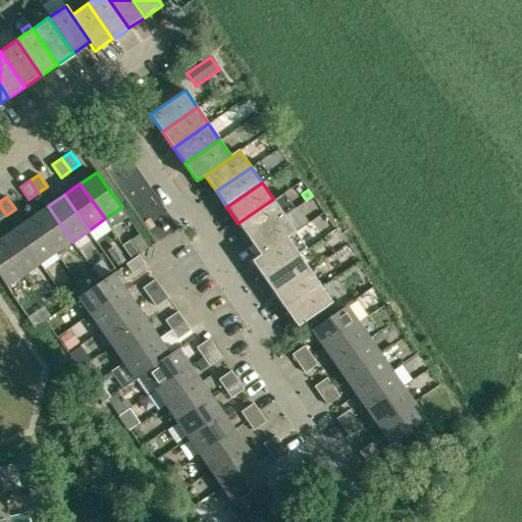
[(249,240),(284,215),(273,199),(238,223),(249,240)]
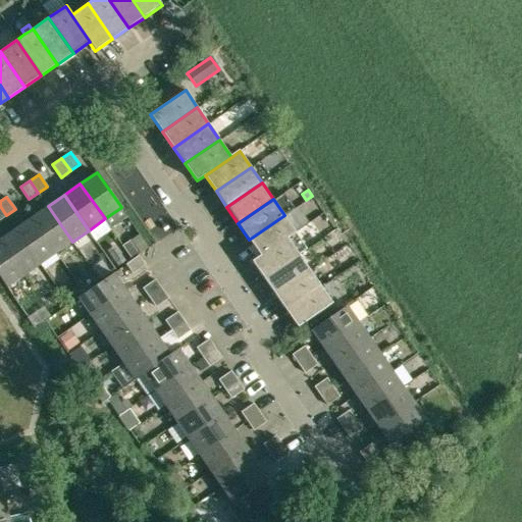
[(72,242),(48,206),(32,217),(56,253),(72,242)]
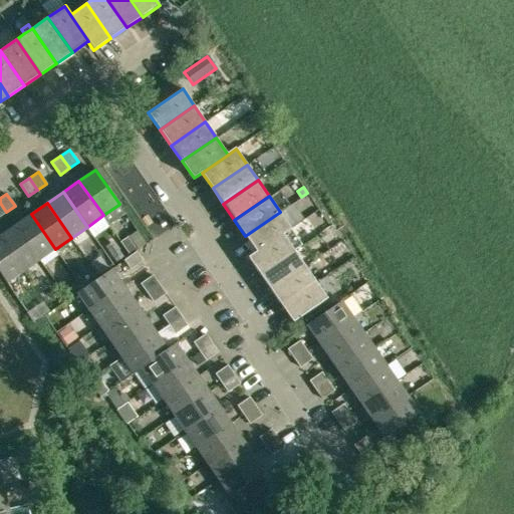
[(245,236),(256,251),(257,252),(291,228),(280,212),(245,236)]
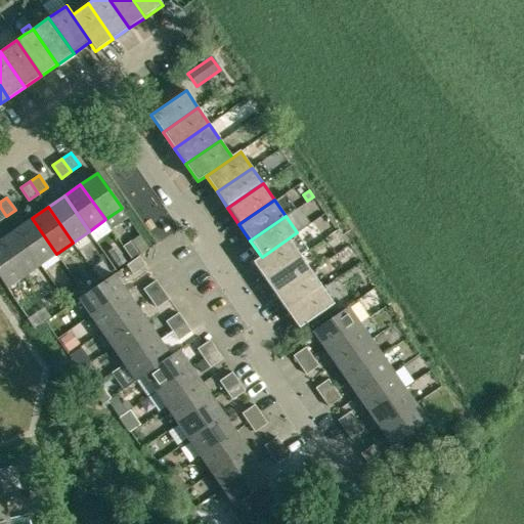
[(15,229),(40,265),(56,254),(32,218),(15,229)]
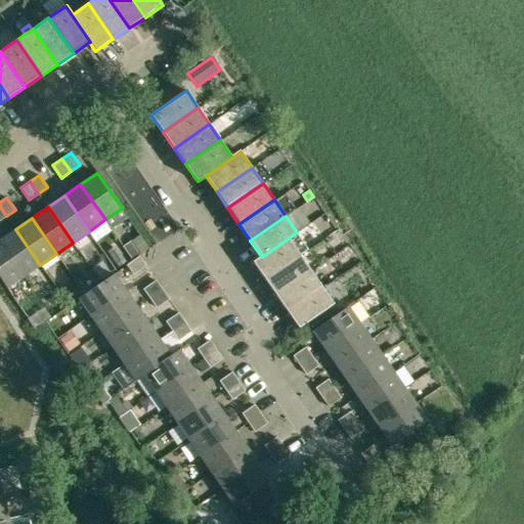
[(40,265),(15,229),(0,239),(0,242),(25,276),(40,265)]
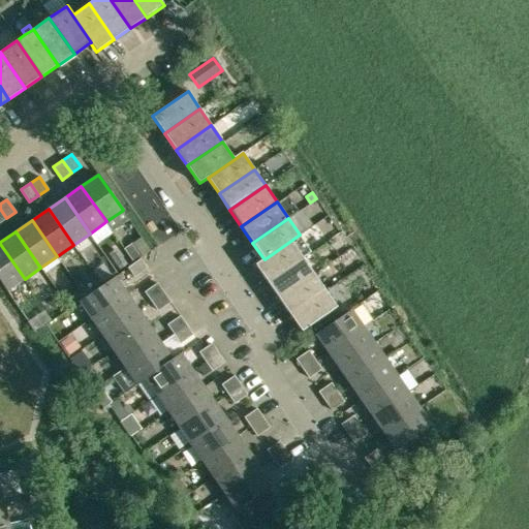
[(255,265),(268,282),(303,257),(291,241),(300,236),(300,235),(265,259),(263,258),(255,265)]
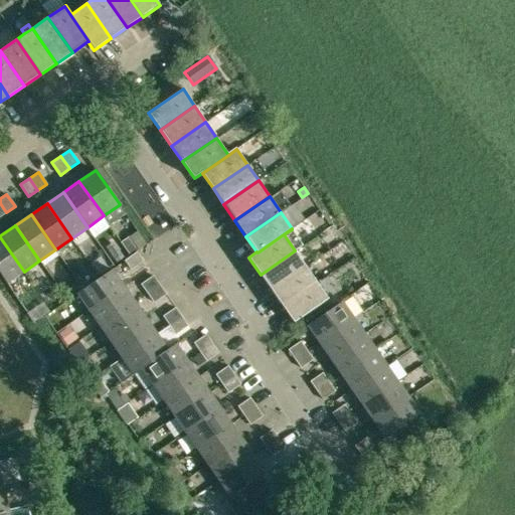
[(120,242),(130,256),(138,250),(129,236),(120,242)]
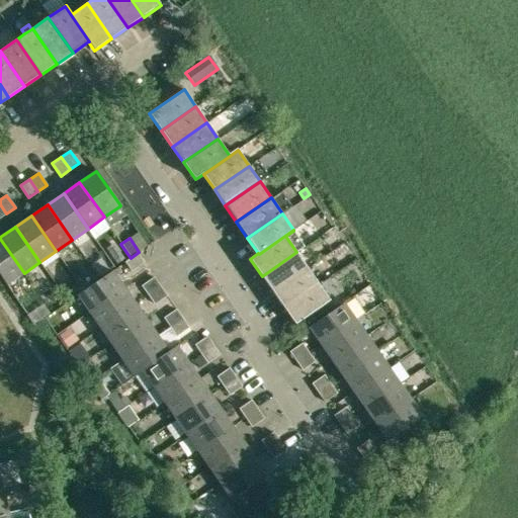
[(24,273),(0,239),(0,274),(7,285),(24,273)]
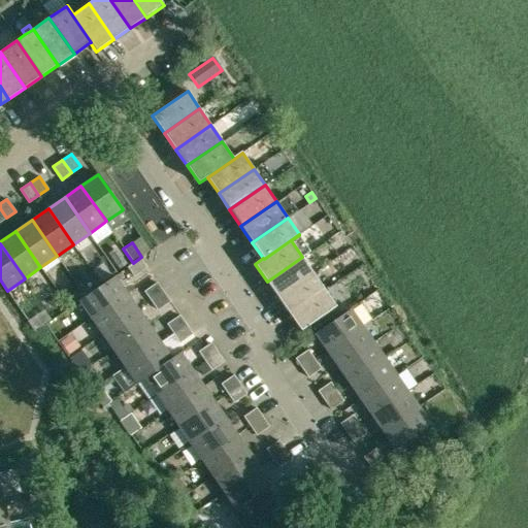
[(118,252),(109,257),(119,270),(126,265),(118,252)]
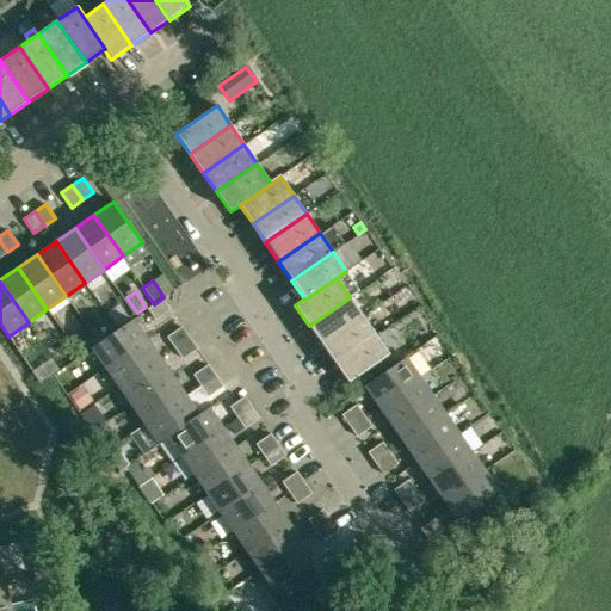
[(350,297),(309,326),(322,345),(363,316),(350,297)]
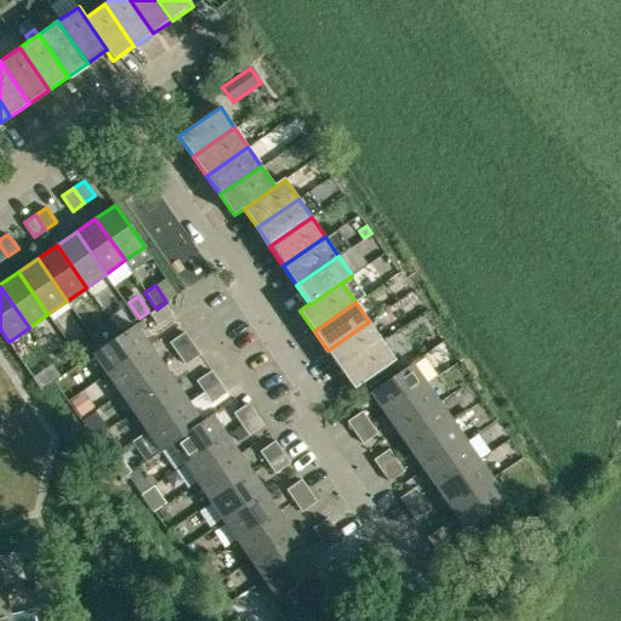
[(172,314),(165,303),(151,313),(158,325),(172,314)]
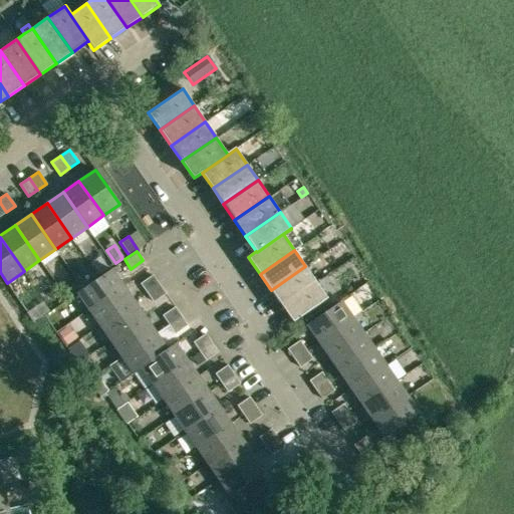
[(101,259),(90,267),(97,277),(108,269),(101,259)]
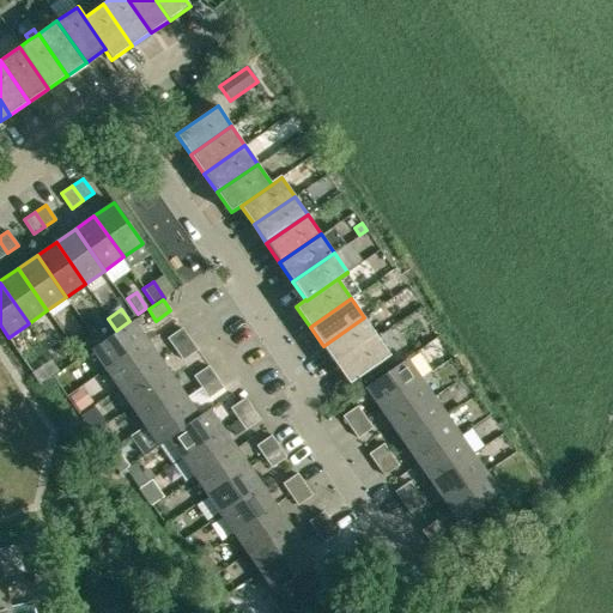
[(323,346),(335,365),(377,337),(364,317),(323,346)]
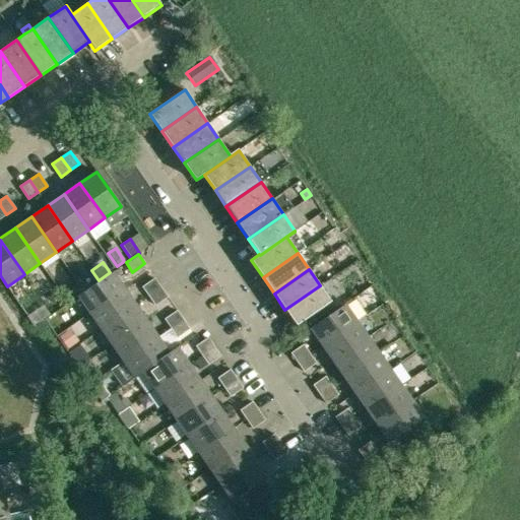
[(124,288),(113,271),(77,297),(89,314),(124,288)]
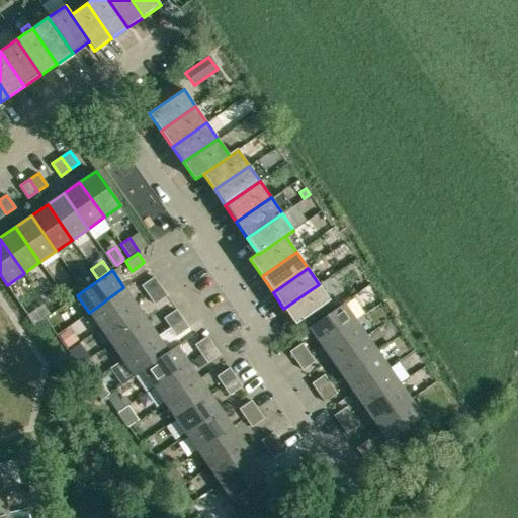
[(148,294),(161,286),(154,277),(142,285),(148,294)]
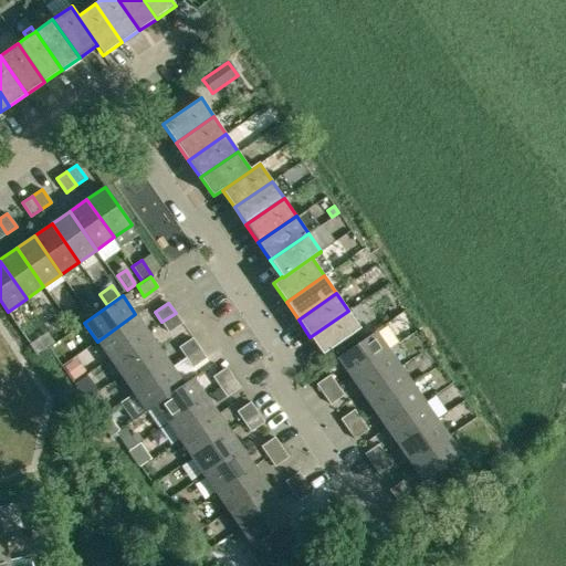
[(356,305),(348,311),(310,337),(323,355),(360,329),(360,327),(368,322),(356,305)]
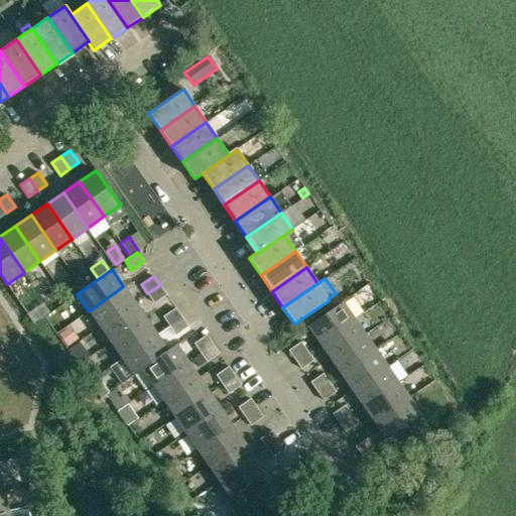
[(160,285),(147,293),(154,302),(166,294),(160,285)]
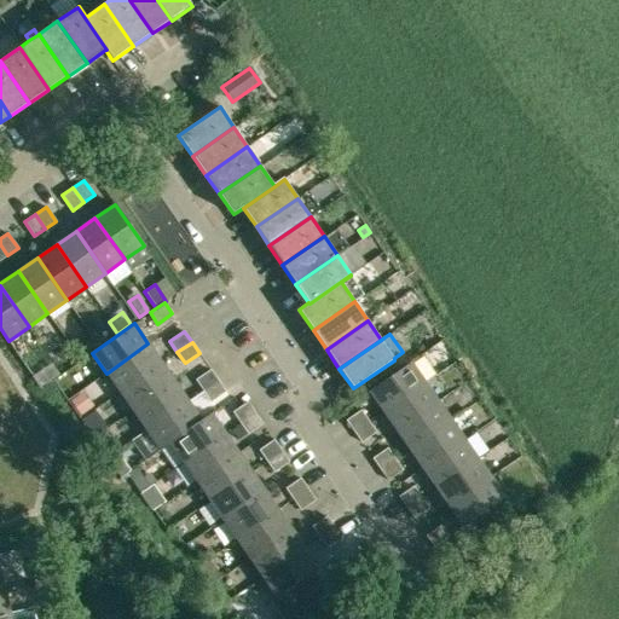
[(162,363),(148,343),(106,374),(120,393),(162,363)]
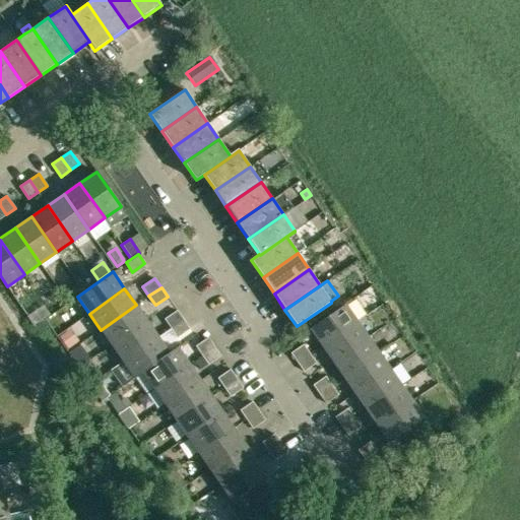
[(112,346),(147,321),(136,305),(101,330),(112,346)]
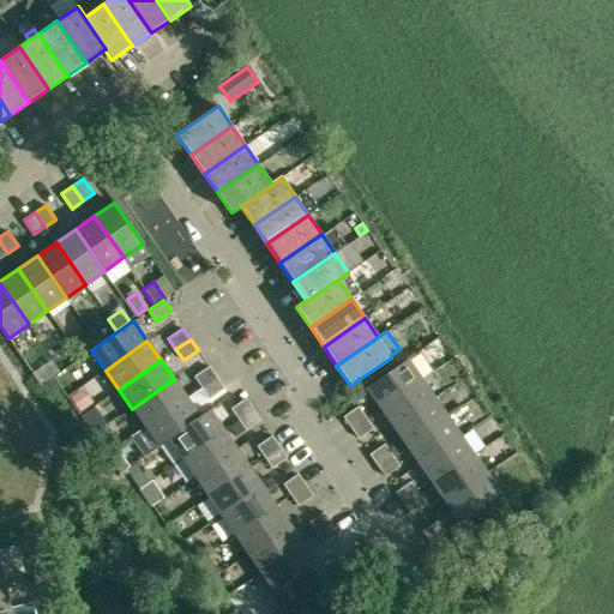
[(380,407),(421,378),(408,360),(367,387),(380,407)]
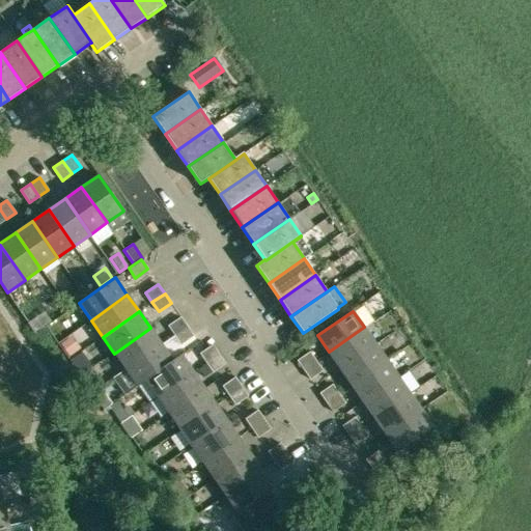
[(189,328),(180,316),(168,326),(175,336),(189,328)]
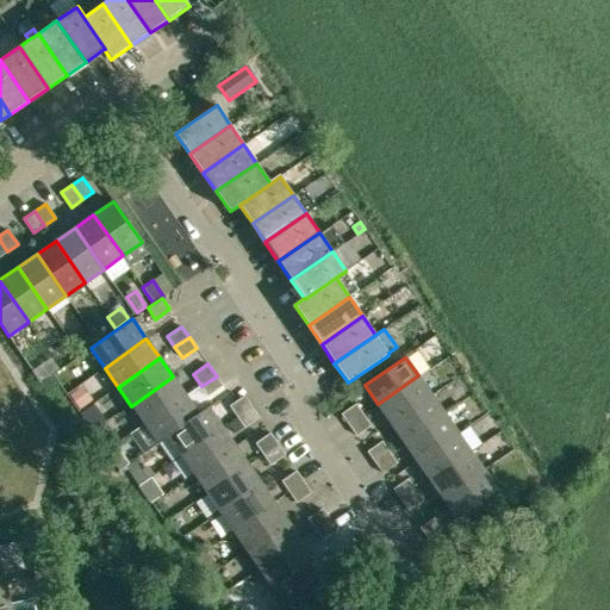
[(378,404),(391,423),(431,396),(418,375),(378,404)]
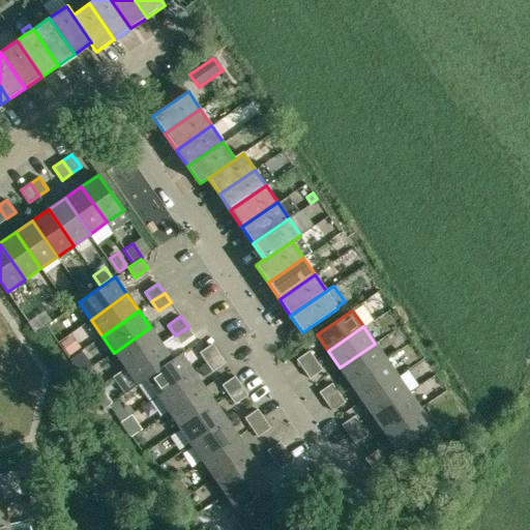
[(162,344),(150,327),(114,353),(125,369),(162,344)]
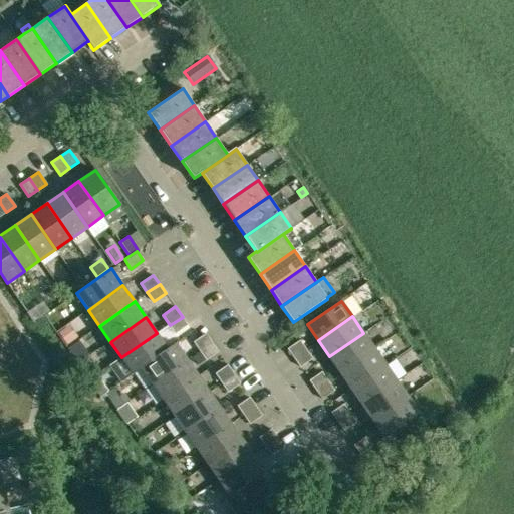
[(178,336),(190,328),(183,317),(170,325),(178,336)]
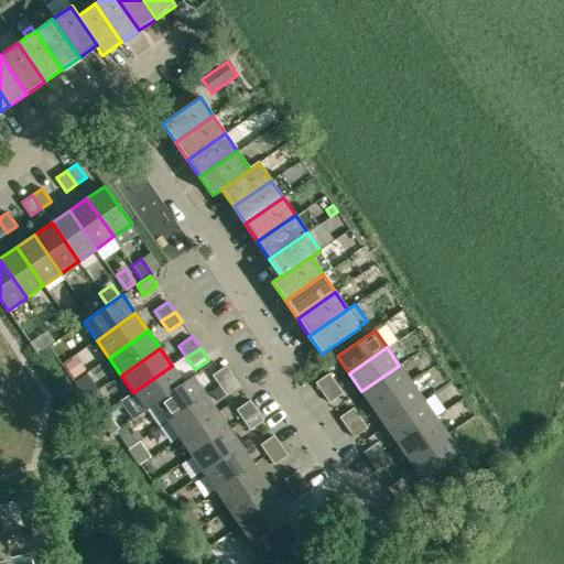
[(77,358),(64,366),(73,378),(85,369),(77,358)]
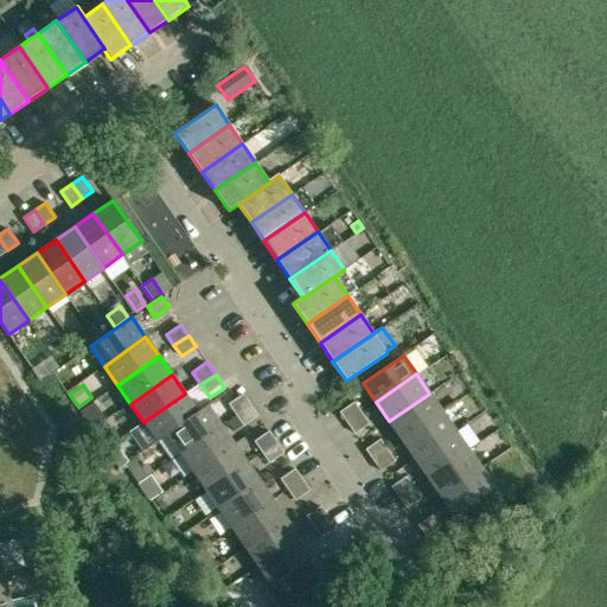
[(144,422),(157,441),(208,406),(197,411),(185,394),(144,422)]
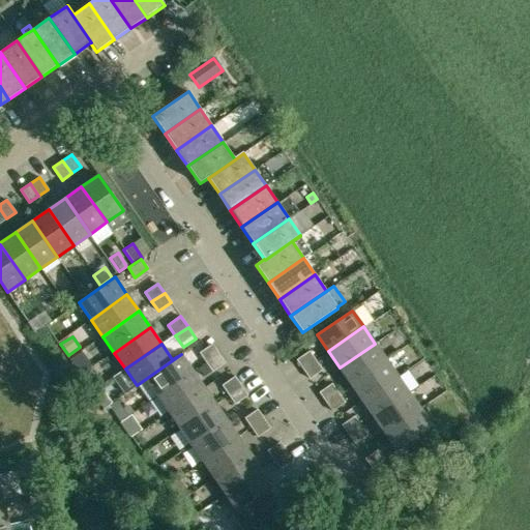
[(212,344),(200,353),(206,362),(218,353),(212,344)]
